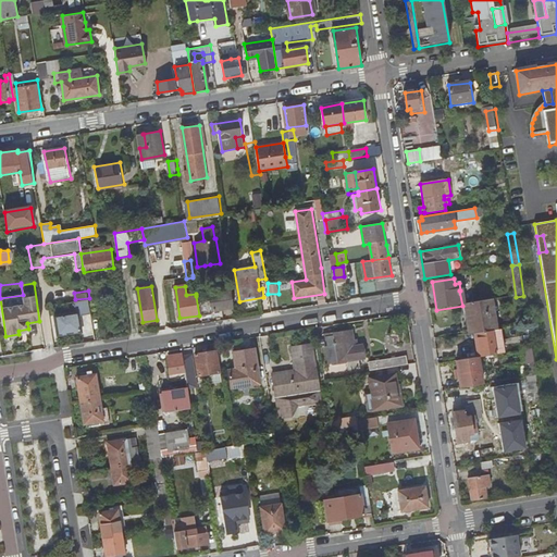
[(232,307),(230,291),(220,292),(222,309),(232,307)]
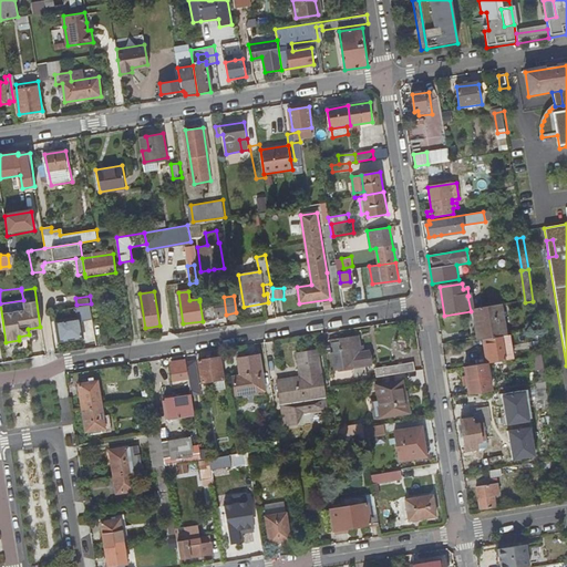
[(224,297),(199,301),(203,321),(217,319),(217,316),(226,315),(224,297)]
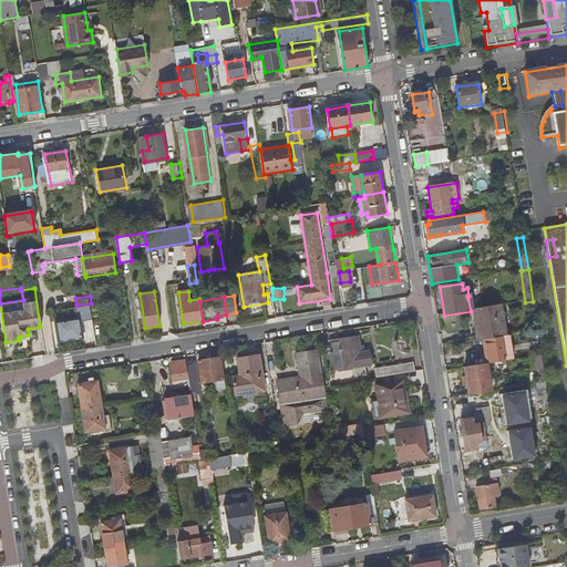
[(84,321),(92,319),(90,305),(82,307),(84,321)]
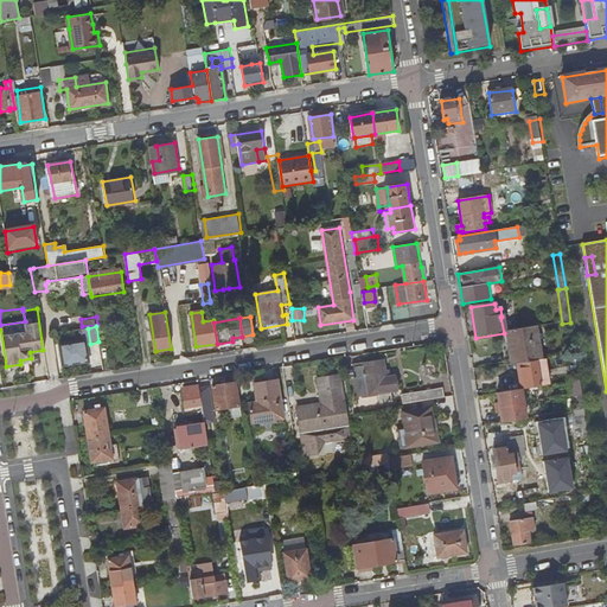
[(518,364),(542,360),(537,328),(506,333),(512,365),(518,364)]
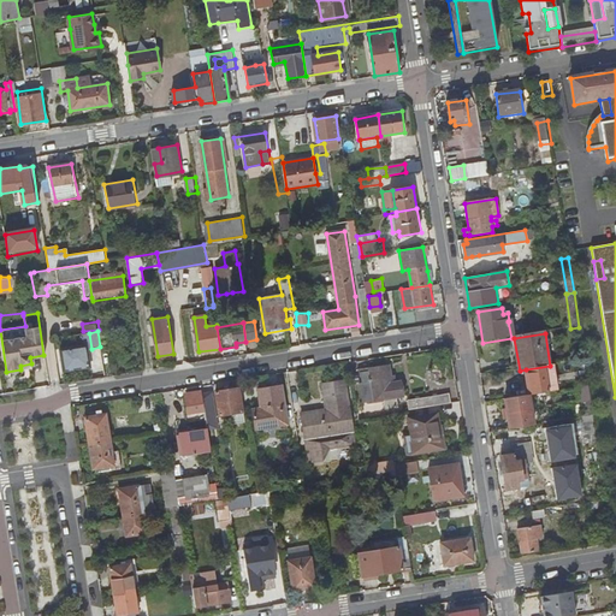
[(60,371),(90,367),(87,344),(57,349),(60,371)]
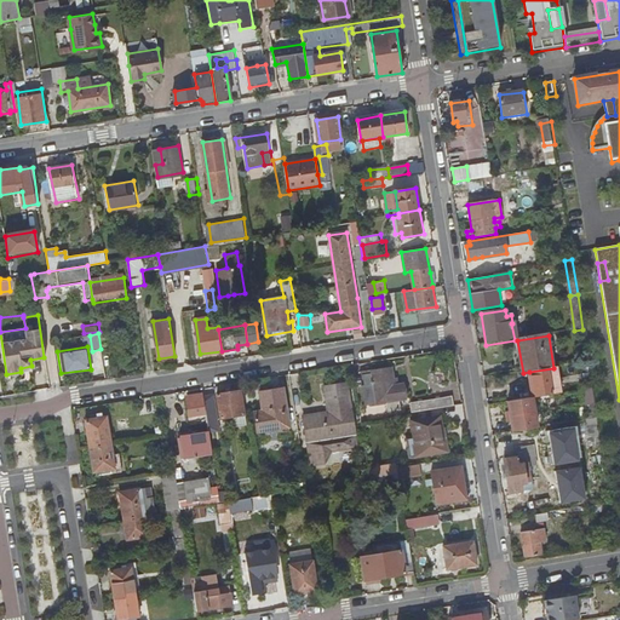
[(585,351),(577,352),(579,362),(587,360),(585,351)]
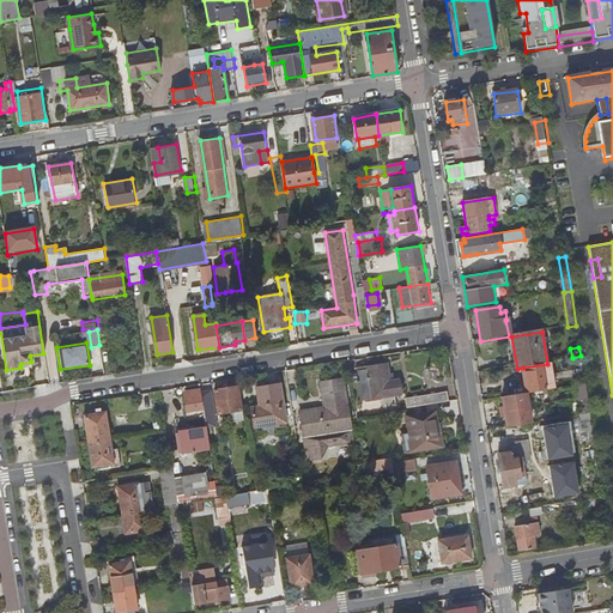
[(400,380),(389,381),(387,363),(368,365),(368,369),(359,370),(360,381),(358,381),(360,401),(382,399),(383,405),(396,402),(396,396),(402,395),(400,380)]
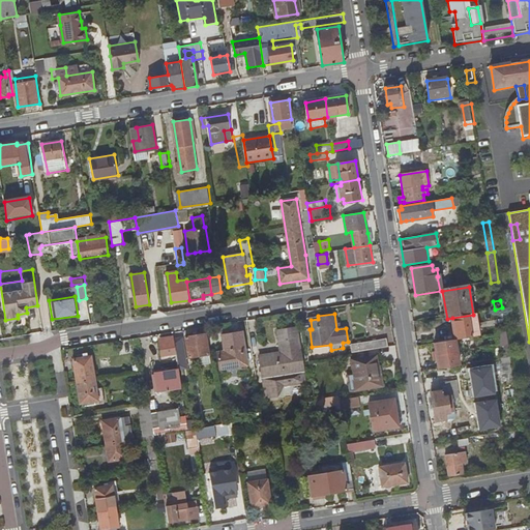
[(473,315),(452,318),(455,340),(479,336),(475,314),(473,315)]
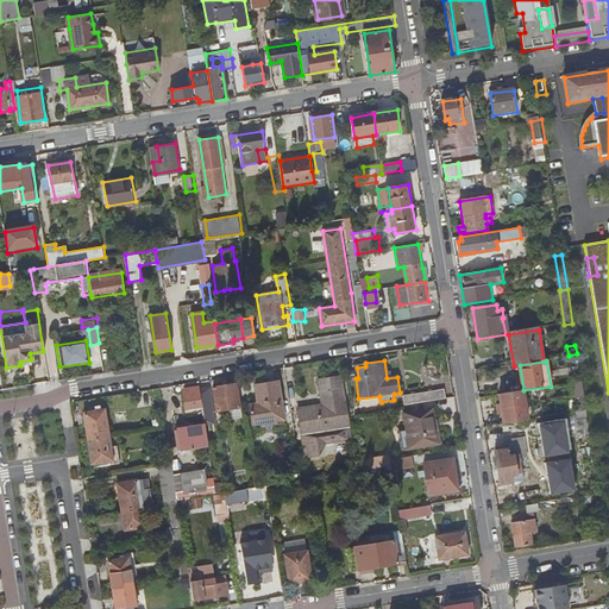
[(301,434),(349,427),(340,376),(318,380),(321,405),(297,408),(301,434)]
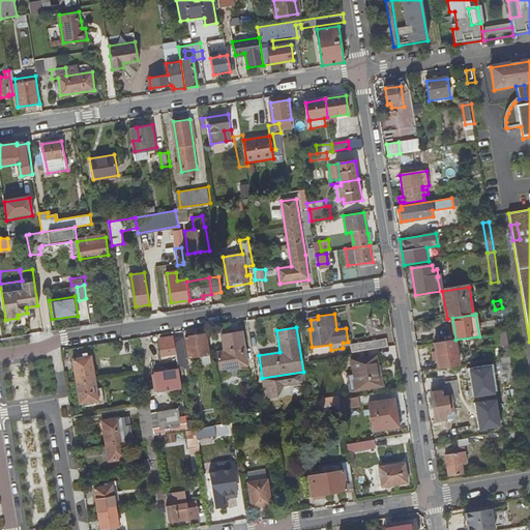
[(223,334),(226,354),(218,355),(221,369),(247,363),(242,330),(223,334)]
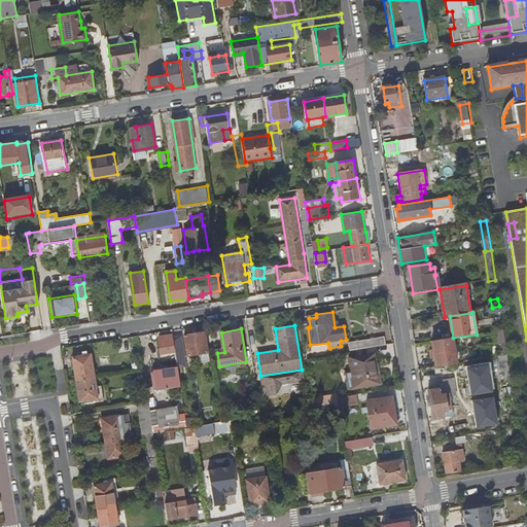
[(508,356),(503,330),(493,331),(495,345),(499,345),(501,357),(508,356)]
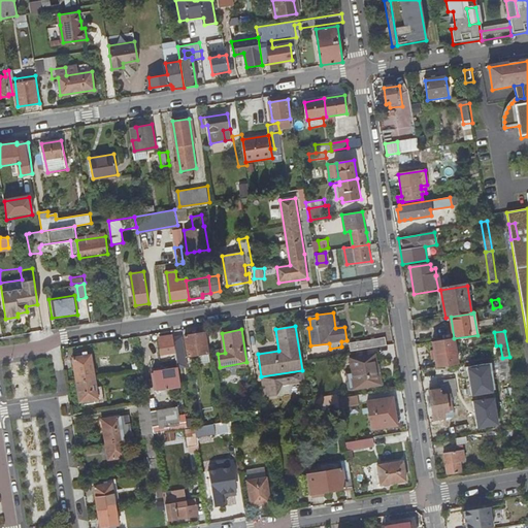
[(205,332),(186,334),(189,355),(208,352),(205,332)]
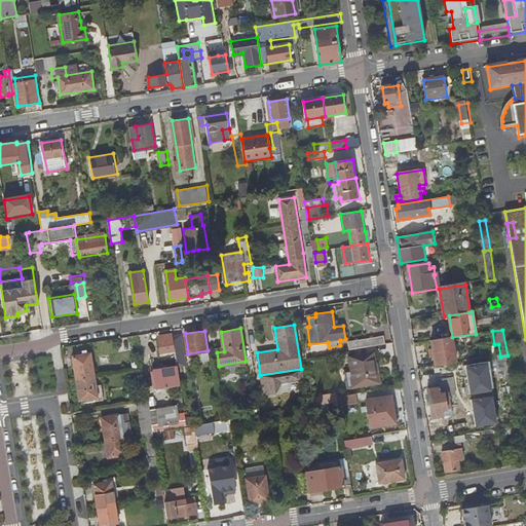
[(162,350),(175,349),(174,346),(172,335),(172,334),(159,336),(162,350)]
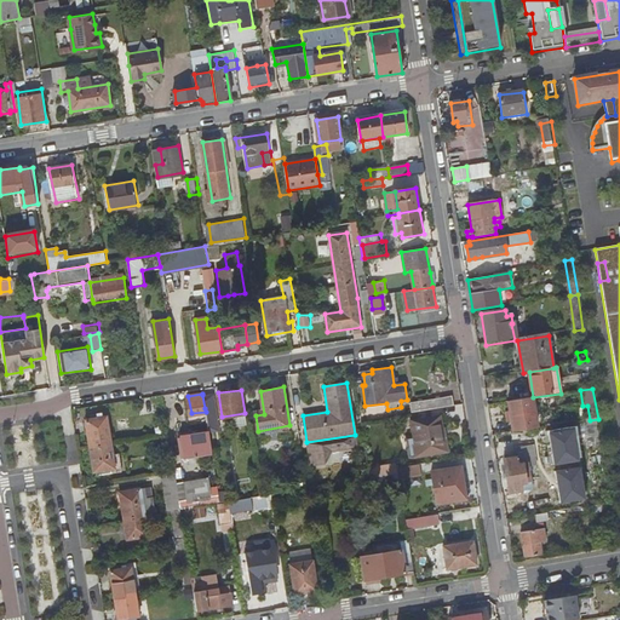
[(213,394),(202,395),(205,408),(216,407),(213,394)]
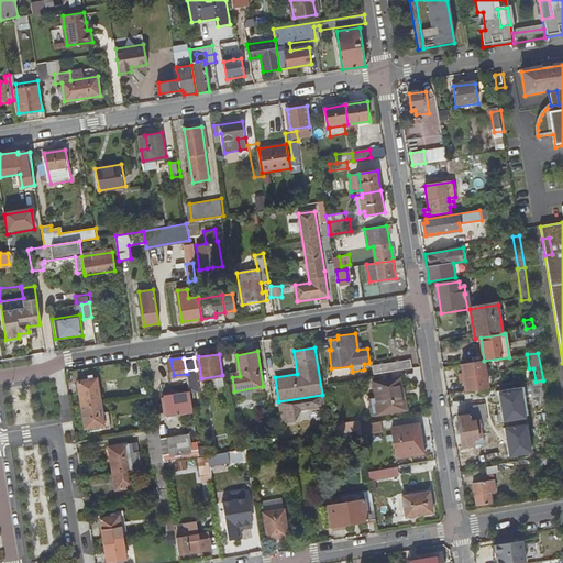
[(374,366),(375,375),(412,368),(411,360),(374,366)]
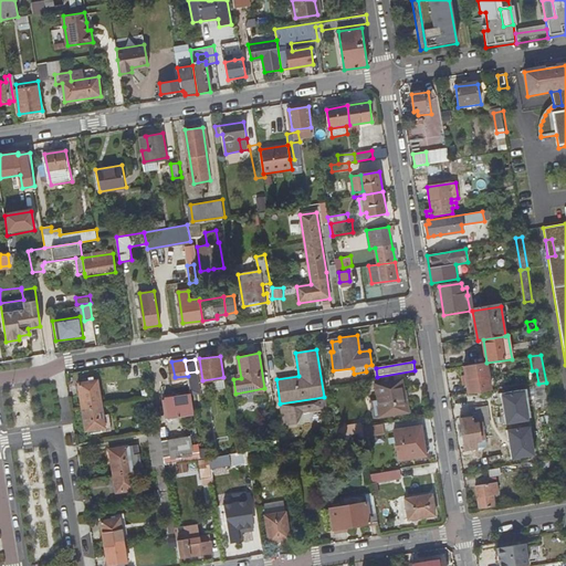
[(464,367),(469,395),(490,391),(485,364),(464,367)]
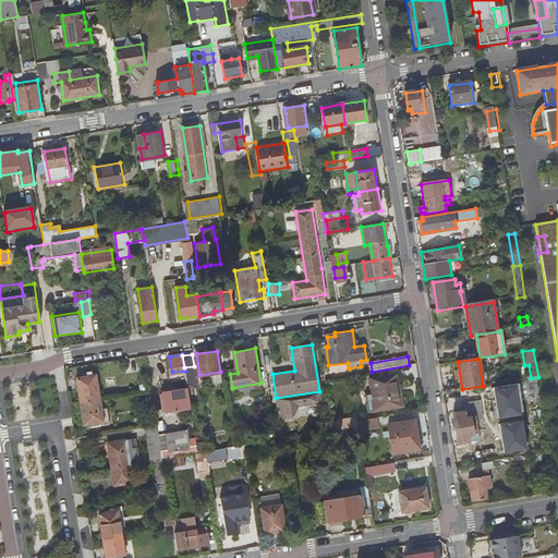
[(77,377),(82,402),(101,399),(98,374),(77,377)]
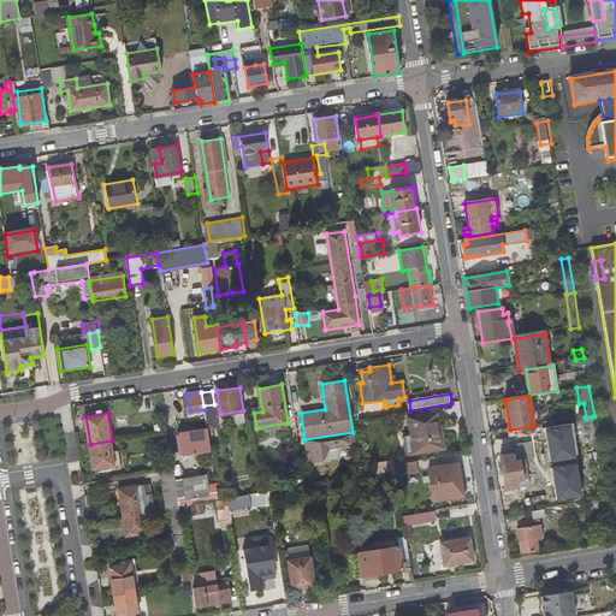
[(438,413),(408,418),(414,454),(444,449),(438,413)]
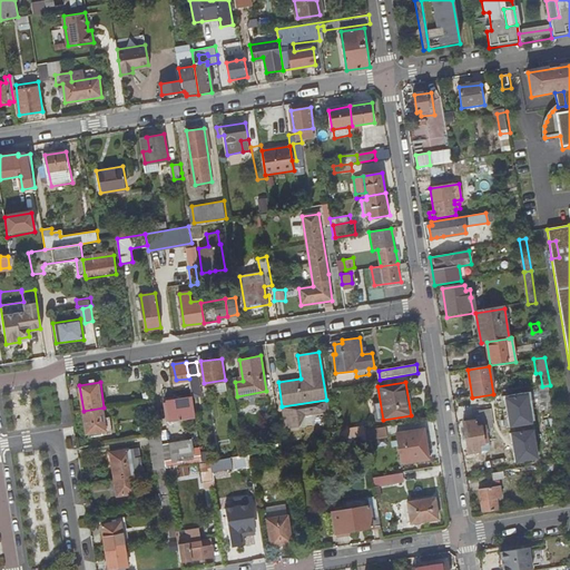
[(553,412),(550,385),(542,386),(547,413),(553,412)]
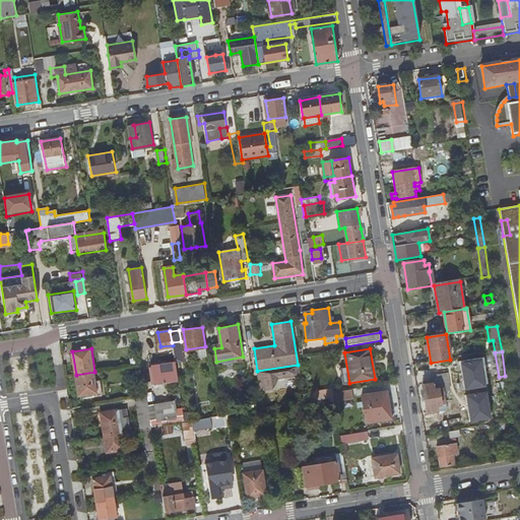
[(484,387),(480,358),(453,361),(456,390),(484,387)]
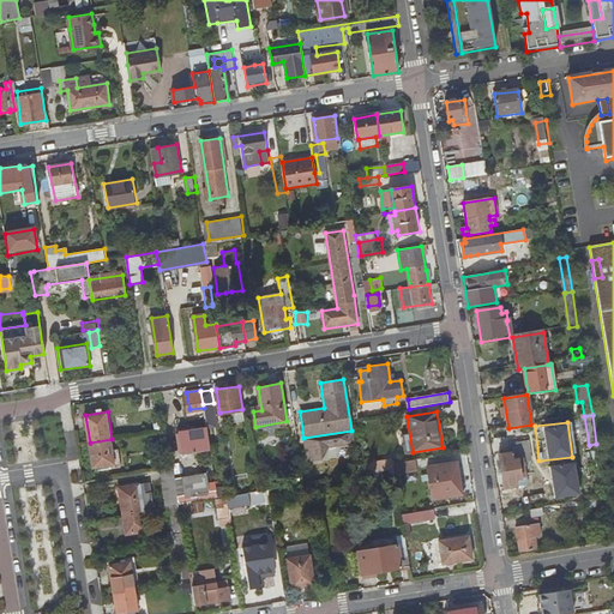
[(181,453),(210,449),(206,427),(178,431),(181,453)]
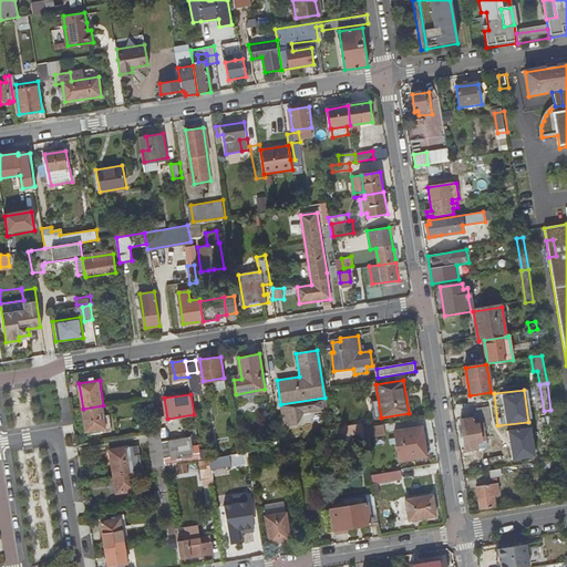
[(106,429),(103,405),(83,409),(86,432),(106,429)]
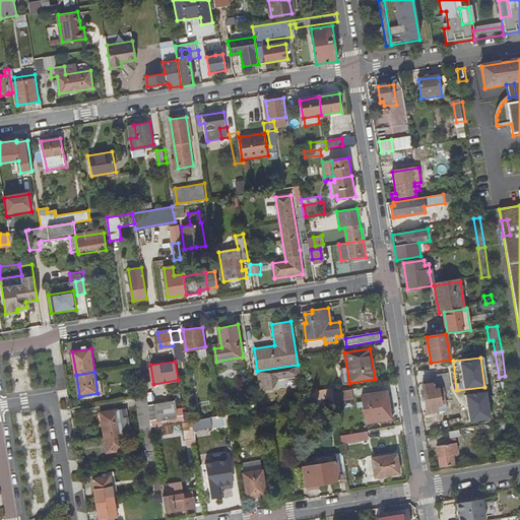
[(445,391),(451,390),(449,375),(434,377),(435,385),(425,386),(428,414),(427,414),(428,423),(442,420),(441,413),(448,412),(446,405),(445,391)]
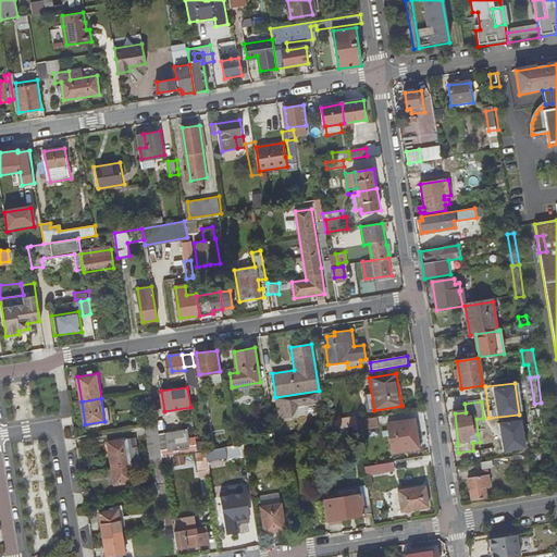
[(372,411),(355,413),(356,420),(359,420),(371,418),(373,418),(372,411)]
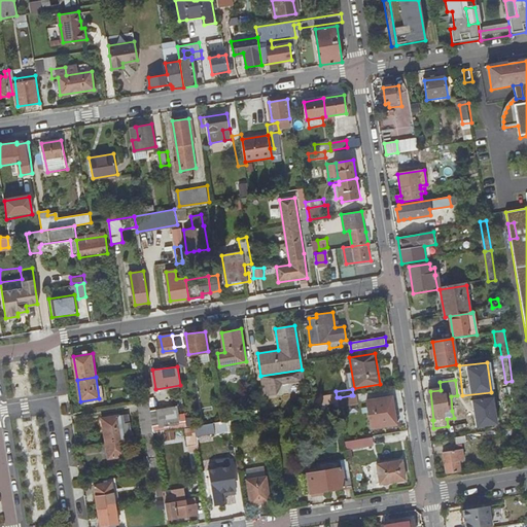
[(351,395),(340,397),(341,406),(352,403),(351,395)]
